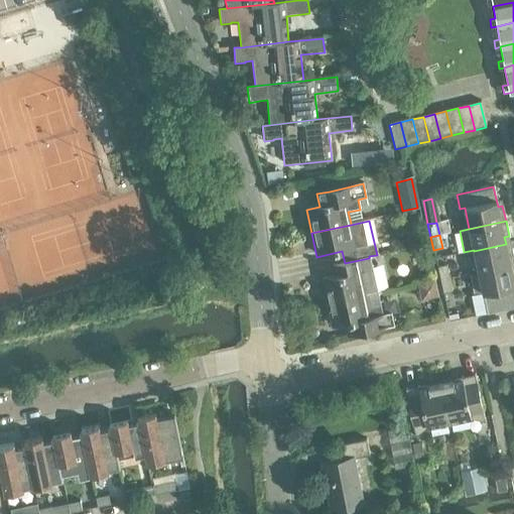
[(507,249),(506,244),(474,251),(478,271),(513,263),(513,260),(511,248),(507,249)]
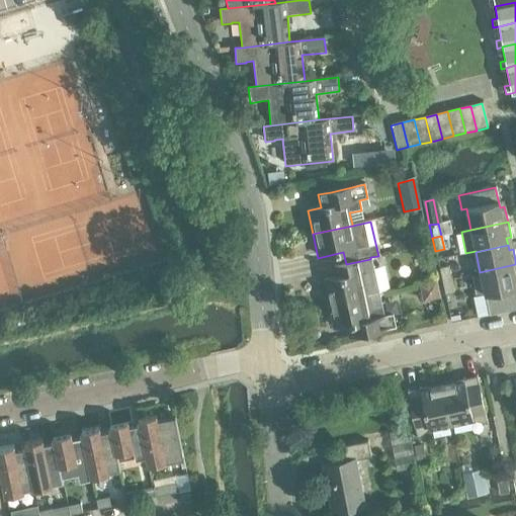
[(336,278),(323,281),(328,306),(378,294),(373,270),(370,259),(346,264),(334,267),(336,278)]
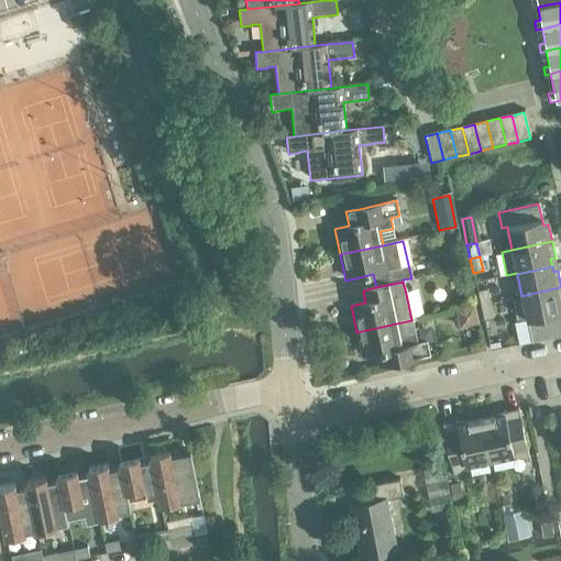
[(560,305),(560,287),(521,296),(531,341),(560,334),(560,309),(560,305)]
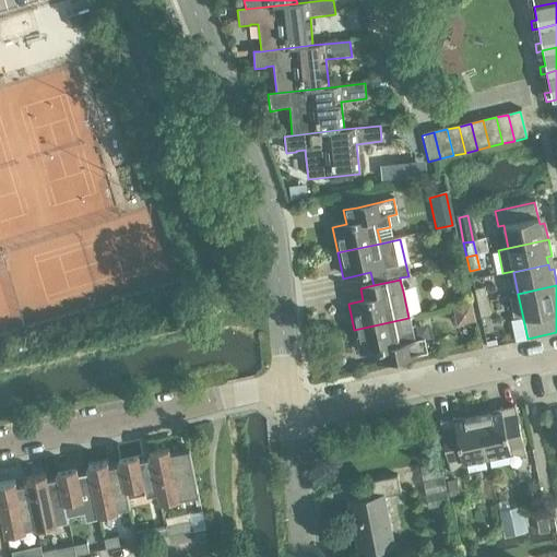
[(473,288),(476,303),(486,300),(483,286),(473,288)]
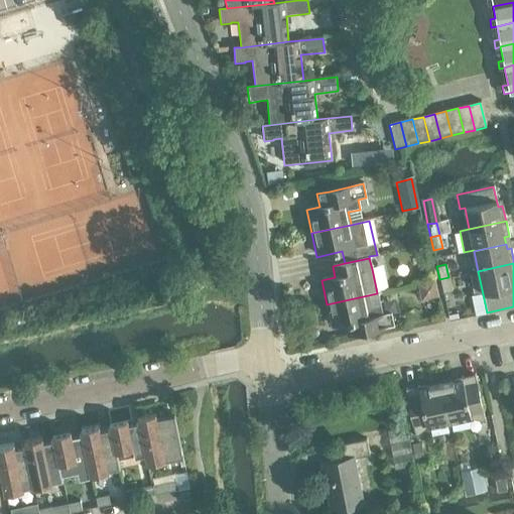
[(452,290),(448,277),(439,279),(442,292),(452,290)]
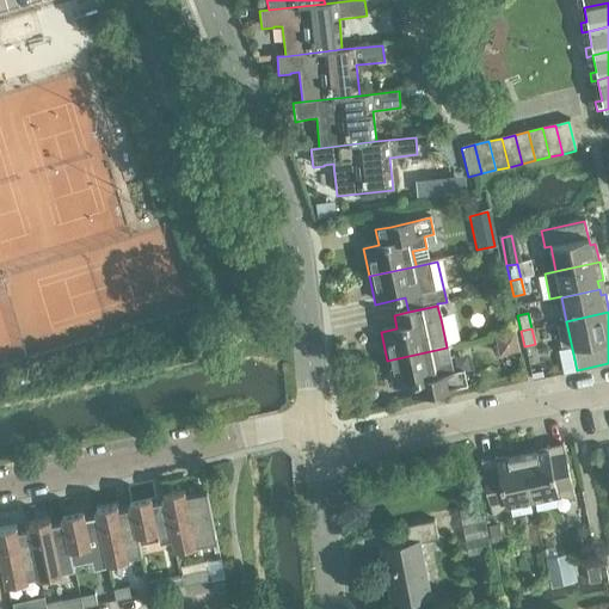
[(520,354),(515,333),(494,337),(499,357),(520,354)]
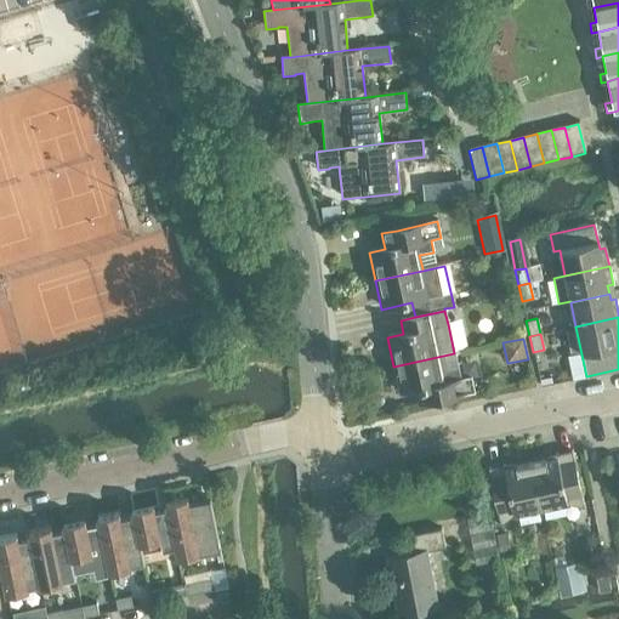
[(460,379),(458,369),(454,353),(393,367),(401,395),(415,392),(418,405),(433,402),(473,393),(473,392),(470,376),(460,379)]
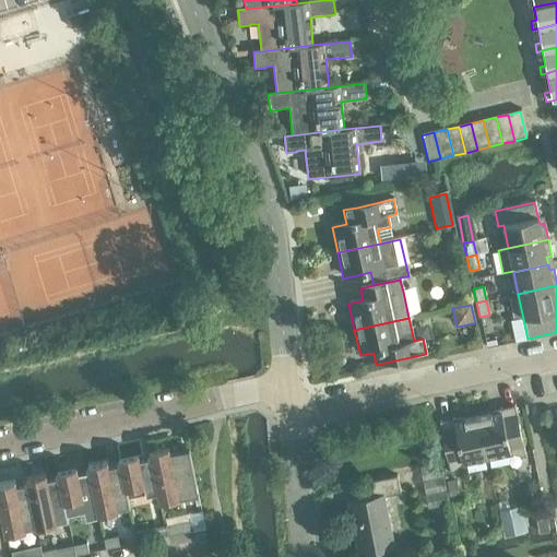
[(499,412),(477,417),(486,458),(510,453),(523,457),(525,455),(514,404),(498,409),(499,412)]
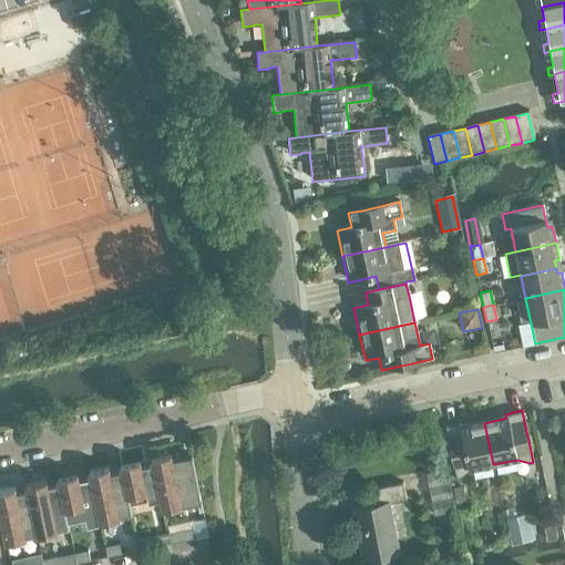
[(469,470),(493,464),(484,423),(461,428),(460,423),(444,428),(455,480),(458,479),(469,470)]
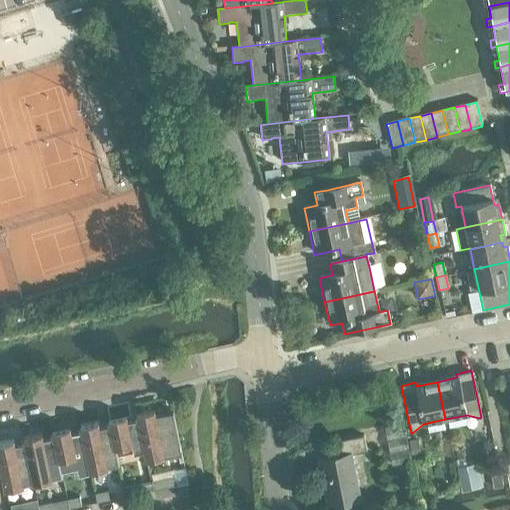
[(153,410),(136,414),(137,419),(144,451),(146,461),(181,453),(172,411),(154,415),(153,410)]
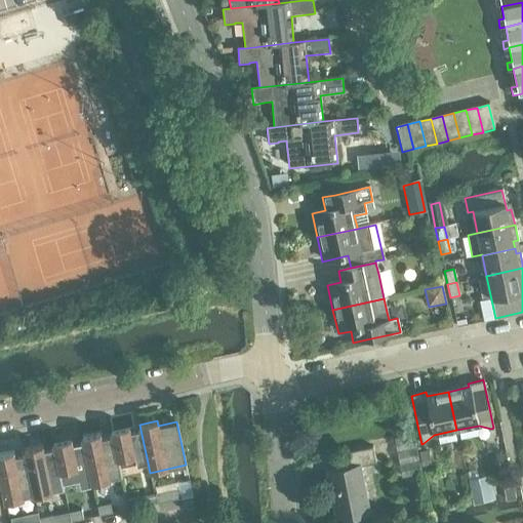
[(128,427),(111,431),(112,436),(119,469),(148,463),(141,430),(129,432),(128,427)]
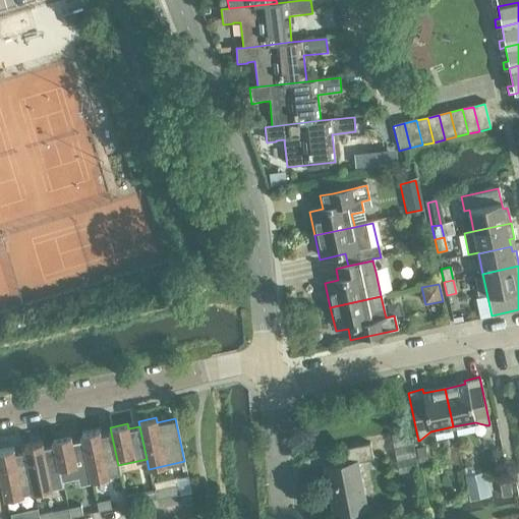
[(99,429),(81,434),(82,439),(89,471),(91,480),(91,481),(109,477),(108,474),(119,472),(118,465),(111,433),(100,435),(99,429)]
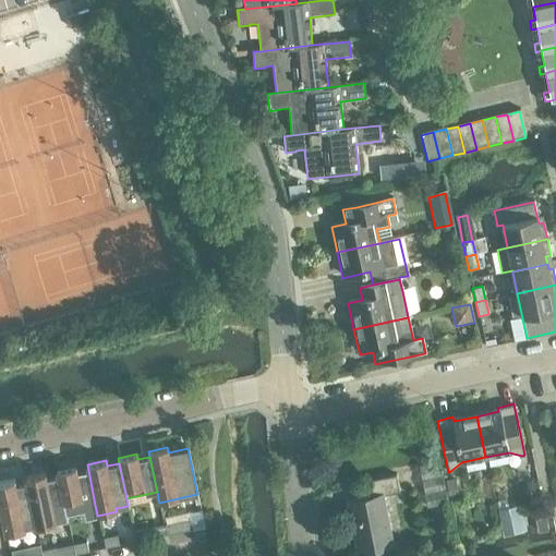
[(449,505),(440,463),(419,468),(426,509),(449,505)]
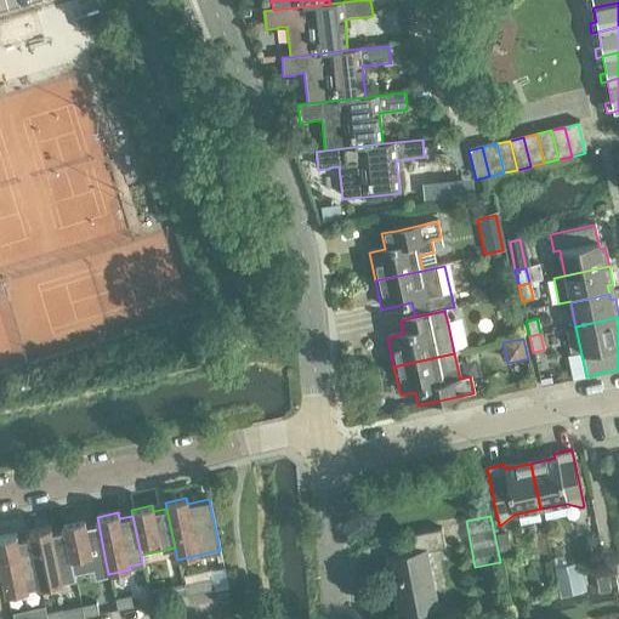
[(84,520),(63,524),(64,531),(73,572),(92,567),(95,575),(108,573),(106,562),(98,523),(85,526),(84,520)]
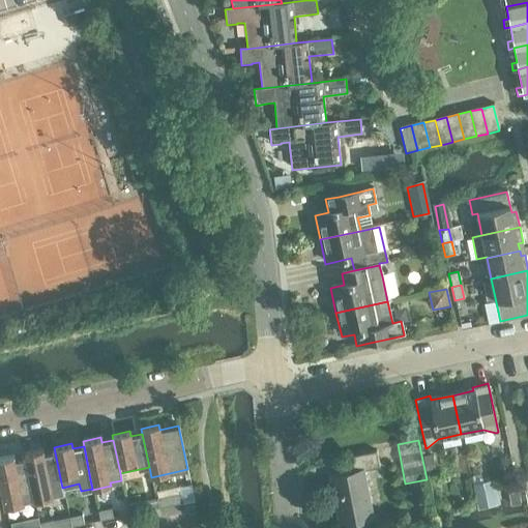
[(42,449),(24,453),(25,458),(34,499),(34,501),(53,498),(52,495),(63,493),(62,488),(55,452),(49,453),(44,455),(42,449)]
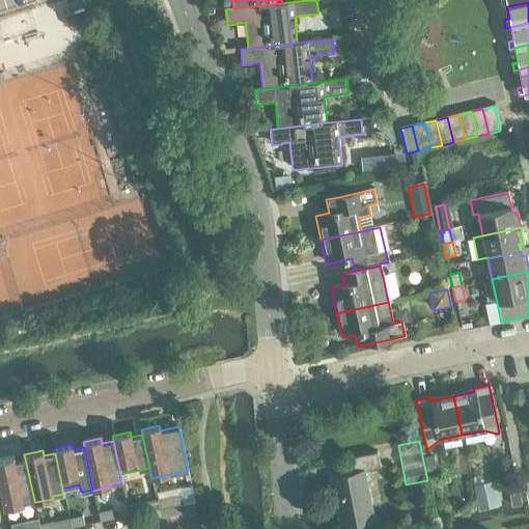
[(345,474),(328,477),(337,526),(371,520),(362,471),(379,468),(376,453),(343,460),(345,474)]
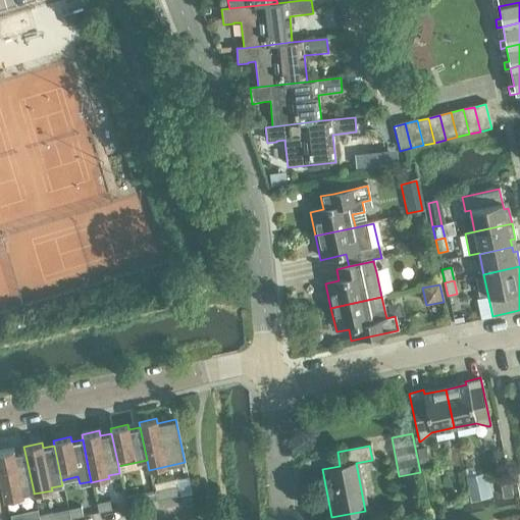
[(12,449),(0,452),(0,475),(3,490),(5,500),(22,497),(22,494),(34,491),(24,451),(13,454),(12,449)]
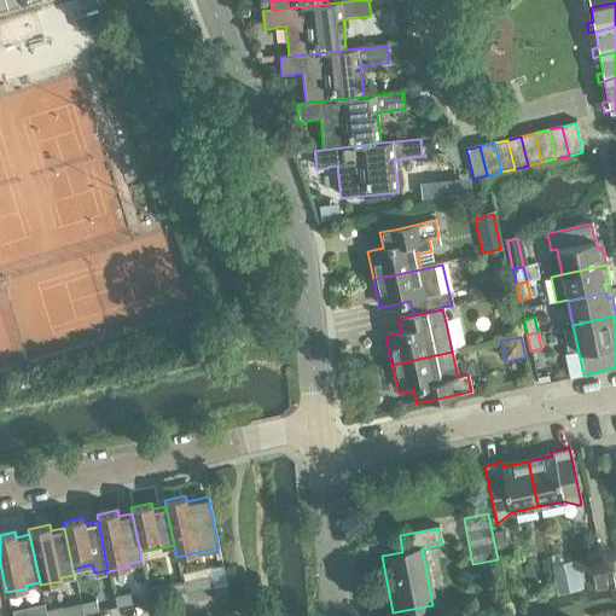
[(497,551),(506,550),(503,533),(493,534),(497,551)]
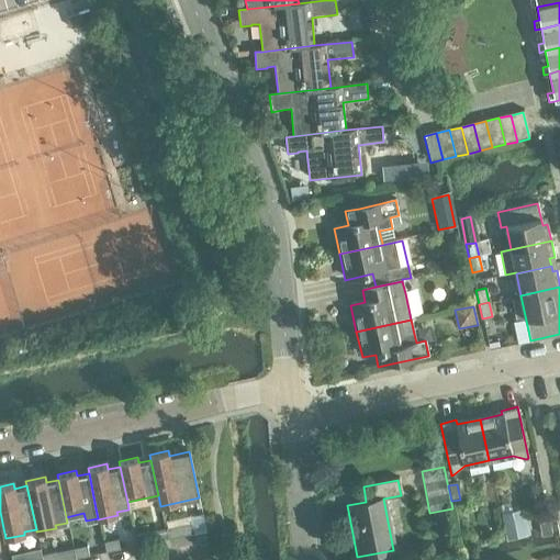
[(522,513),(501,517),(505,539),(526,535),(522,513)]
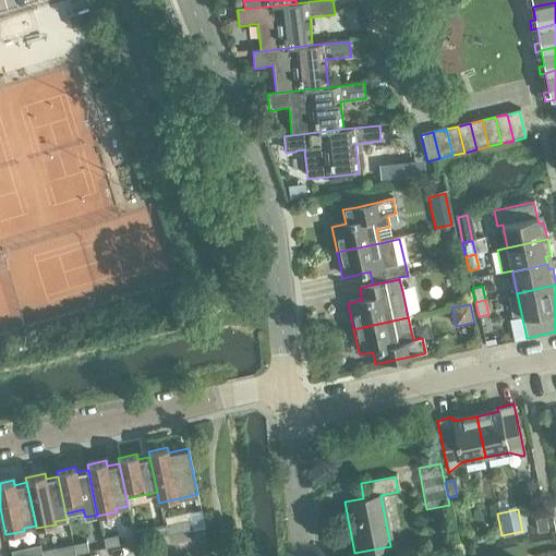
[(543,518),(534,520),(536,533),(545,531),(543,518)]
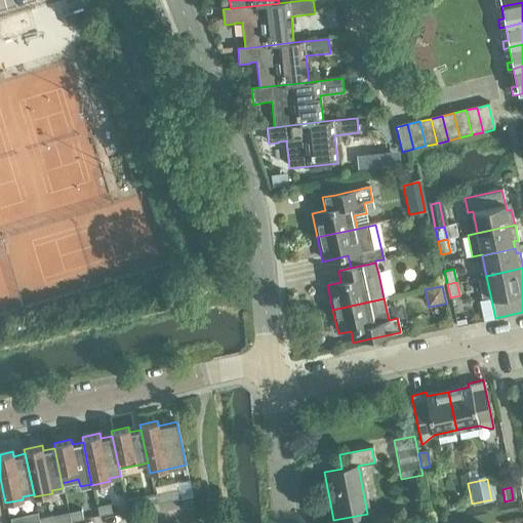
[(177,489),(154,494),(156,504),(179,498),(177,489)]
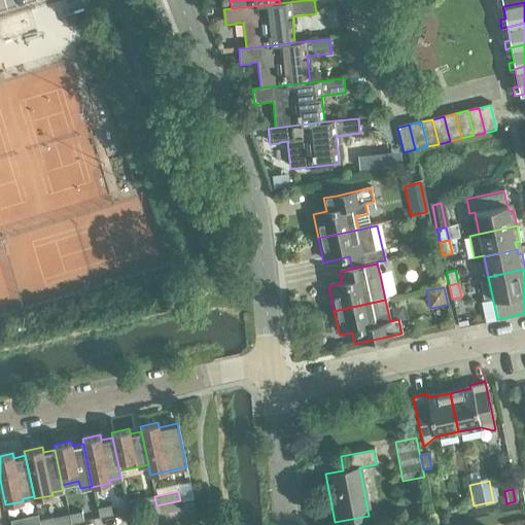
[(139,499),(126,502),(128,512),(141,510),(139,499)]
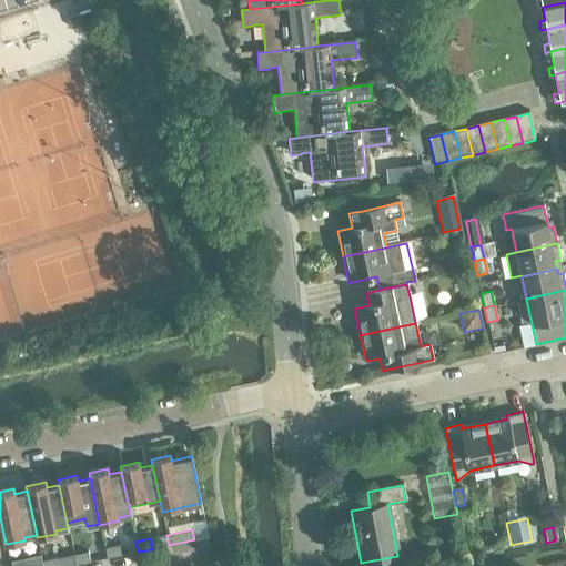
[(118,545),(104,548),(107,558),(120,555),(118,545)]
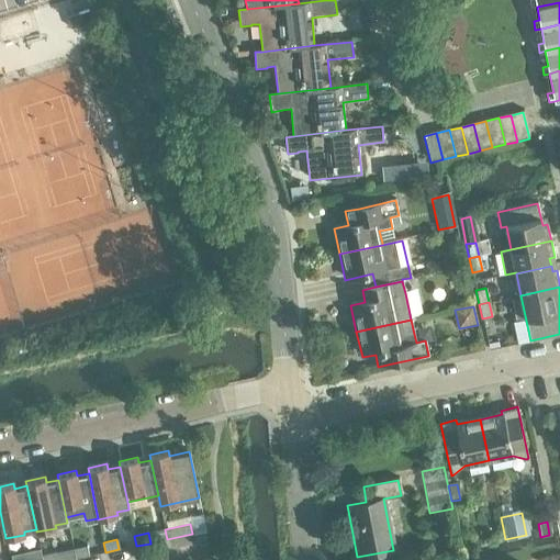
[(86,546),(73,549),(75,559),(88,556),(86,546)]
